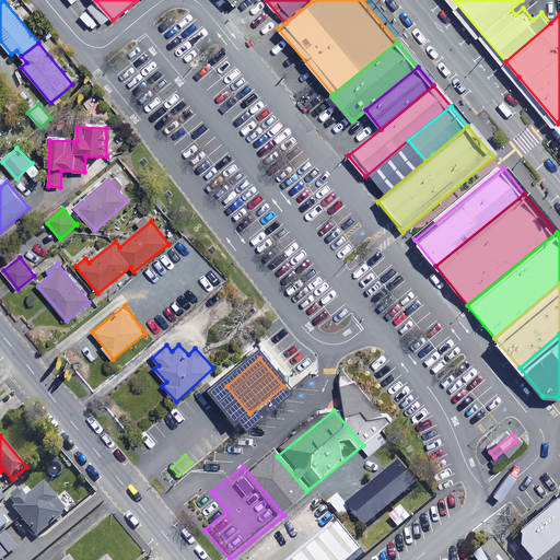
[(418,488),(400,468),(347,513),(364,534),(418,488)]
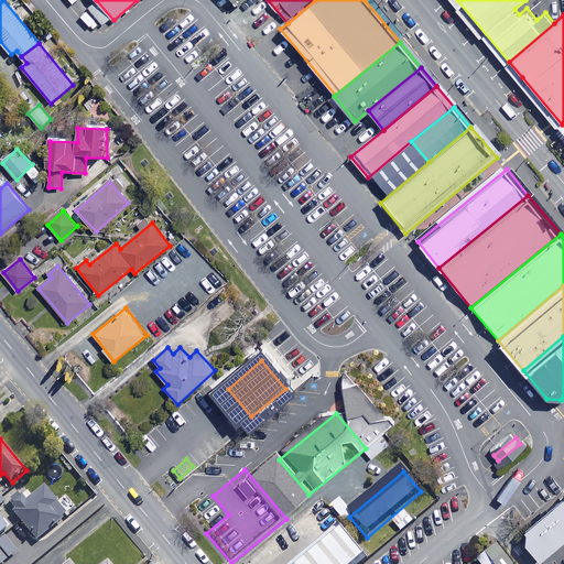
[(33,499),(25,490),(8,506),(38,540),(68,513),(45,488),(33,499)]
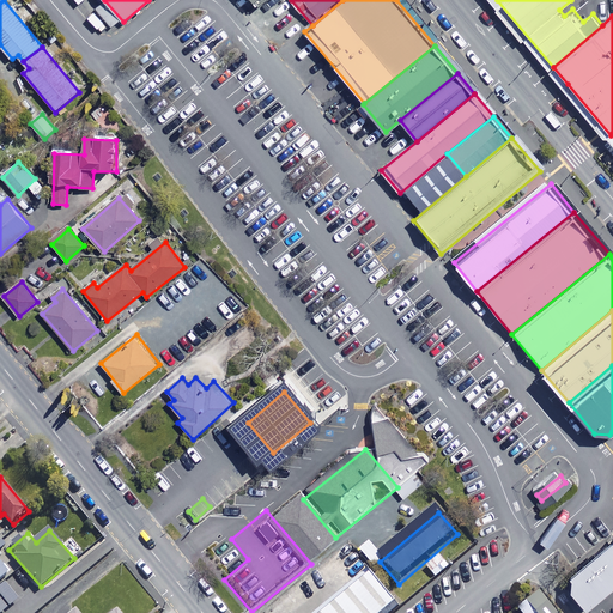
[(612,589),(612,541),(565,582),(588,610),(612,589)]
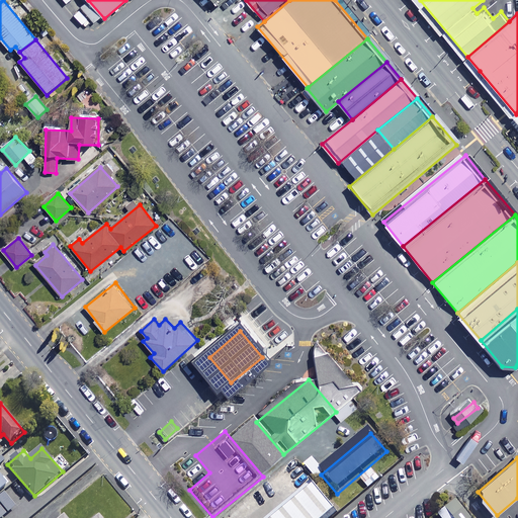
[(0,492),(8,486),(1,476),(0,476),(0,492)]
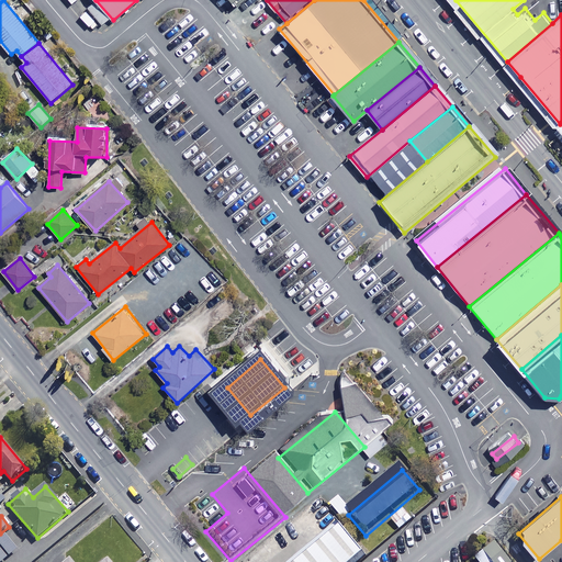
[(348,561),(363,550),(341,525),(298,561),(348,561)]
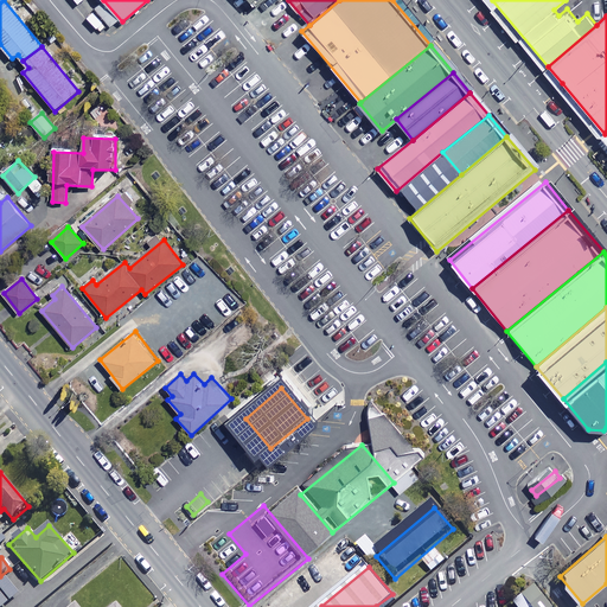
[(7,577),(0,582),(0,586),(11,600),(19,594),(7,577)]
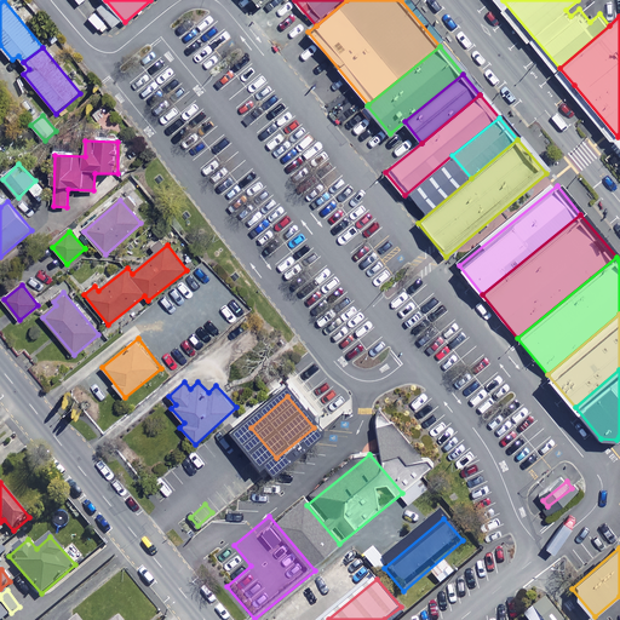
[(564,619),(546,598),(523,618),(526,619),(564,619)]
